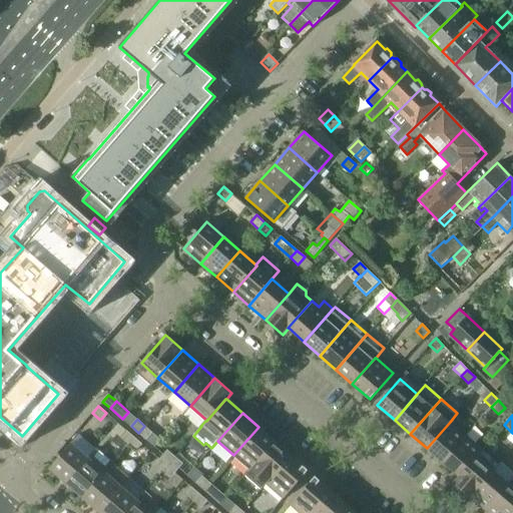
[(427,448),(443,462),(466,436),(450,422),(427,448)]
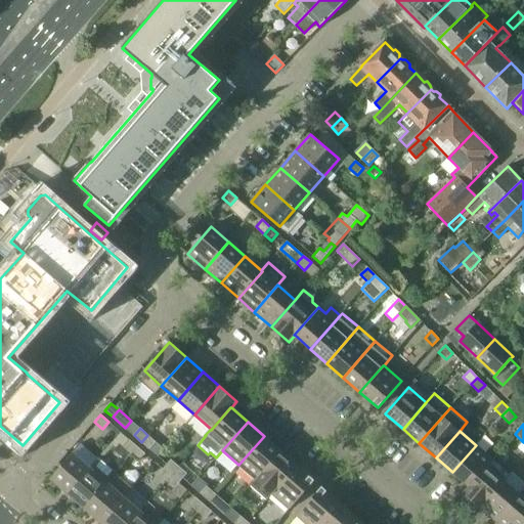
[(121,432),(115,439),(120,444),(123,446),(129,439),(121,432)]
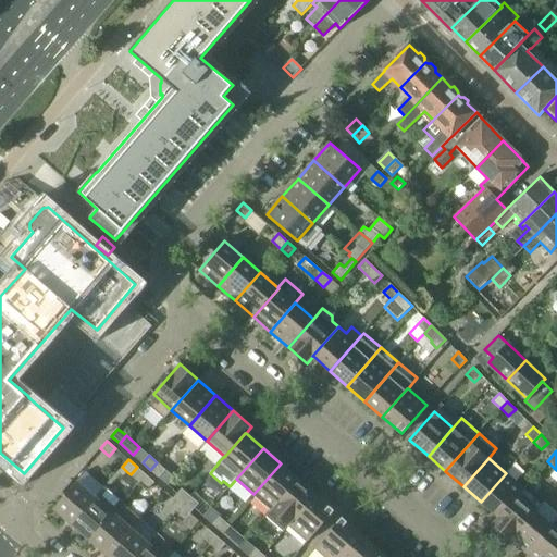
[(157,462),(150,470),(159,478),(165,470),(157,462)]
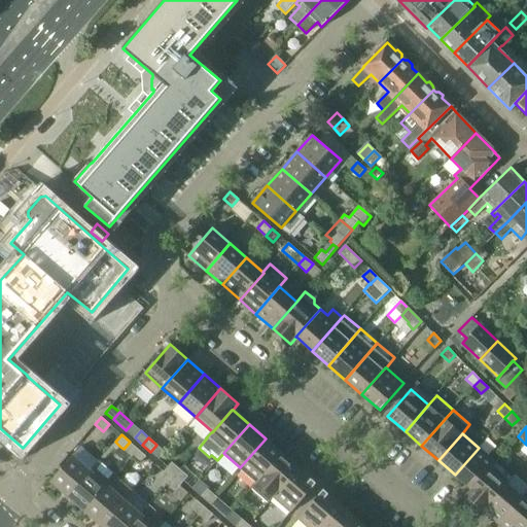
[(266,438),(240,467),(257,482),(282,453),(266,438)]
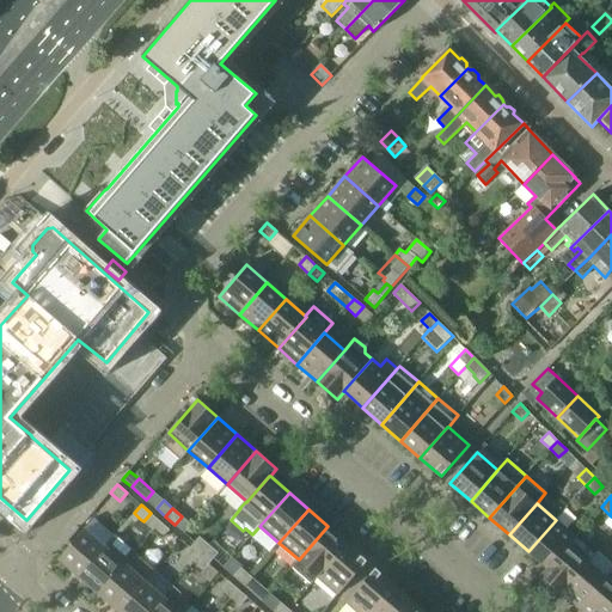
[(144,521),(153,530),(160,521),(151,513),(144,521)]
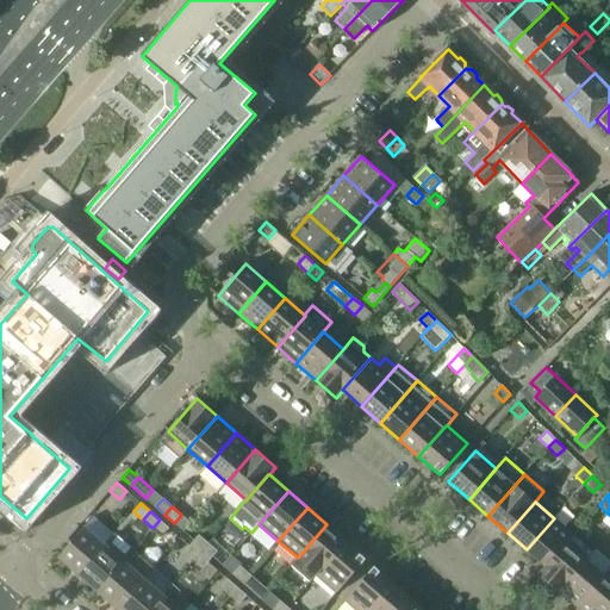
[(114,533),(94,516),(58,558),(78,574),(114,533)]
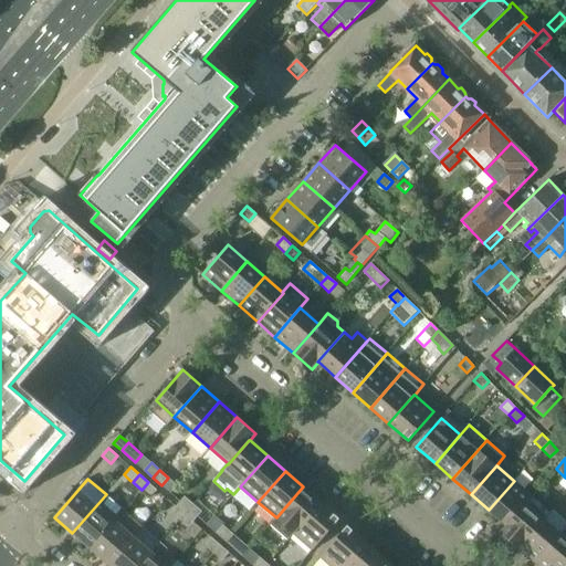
[(533,498),(514,481),(489,510),(506,525),(525,503),(526,504),(533,498)]
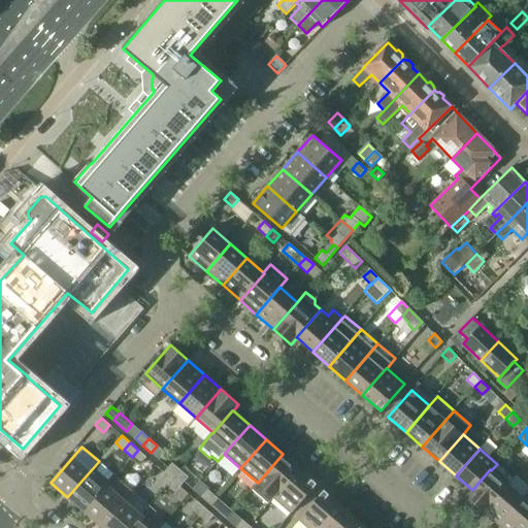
[(138,450),(132,457),(140,464),(146,457),(138,450)]
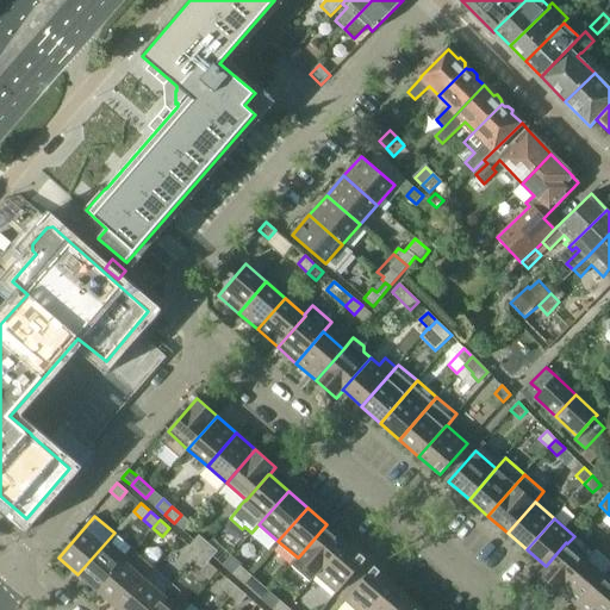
[(327,524),(298,558),(291,566),(311,583),(317,576),(346,541),(327,524)]
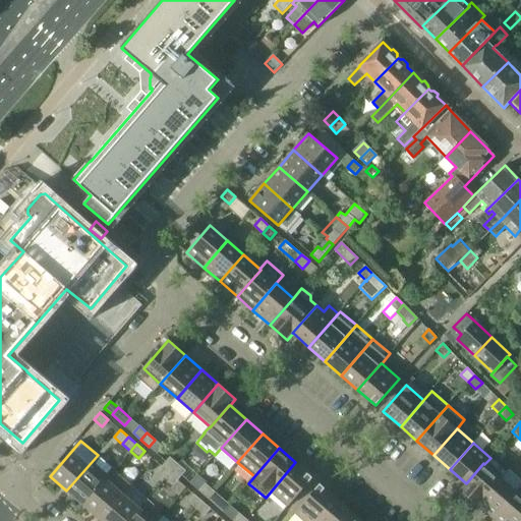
[(98,455),(66,490),(83,505),(114,469),(98,455)]
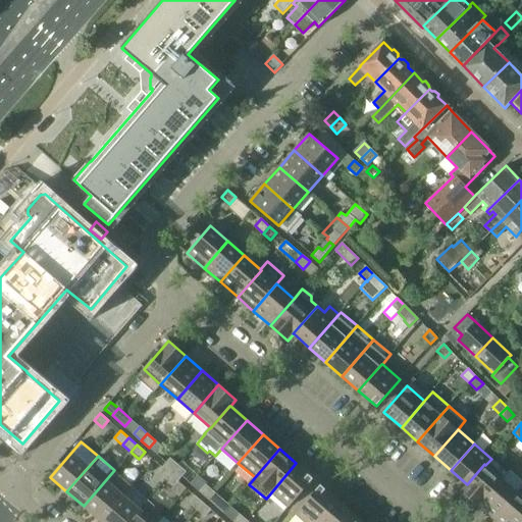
[(164,465),(172,472),(178,465),(170,458),(164,465)]
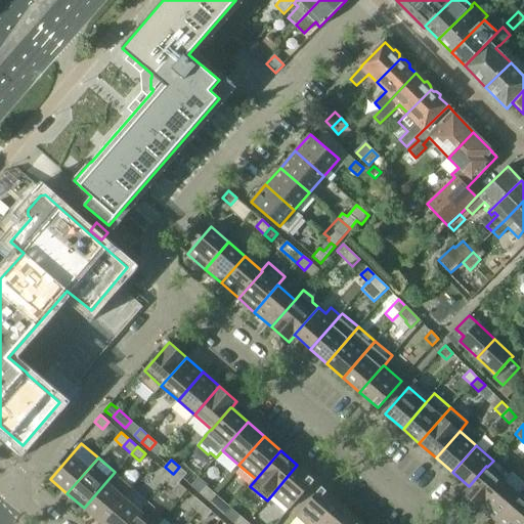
[(297,465),(272,494),(290,509),(314,480),(297,465)]
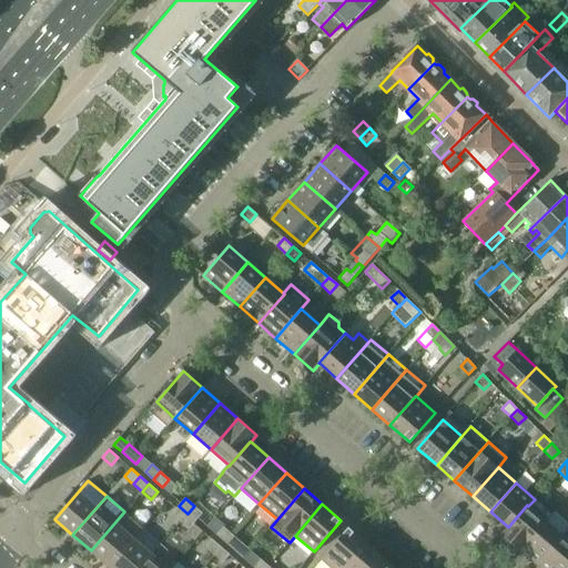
[(501,534),(520,550),(545,520),(528,506),(527,505),(508,527),(501,534)]
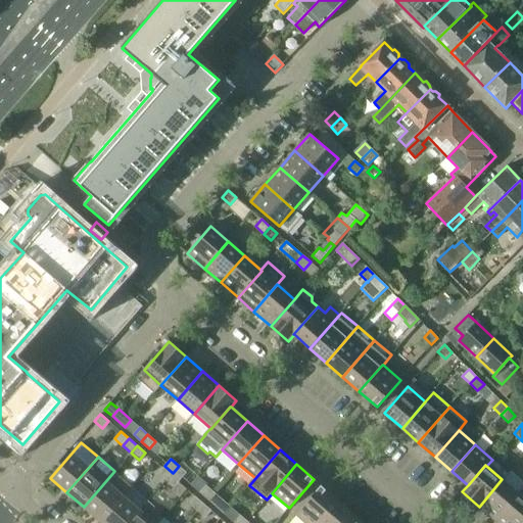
[(173,473),(164,466),(158,473),(167,479),(173,473)]
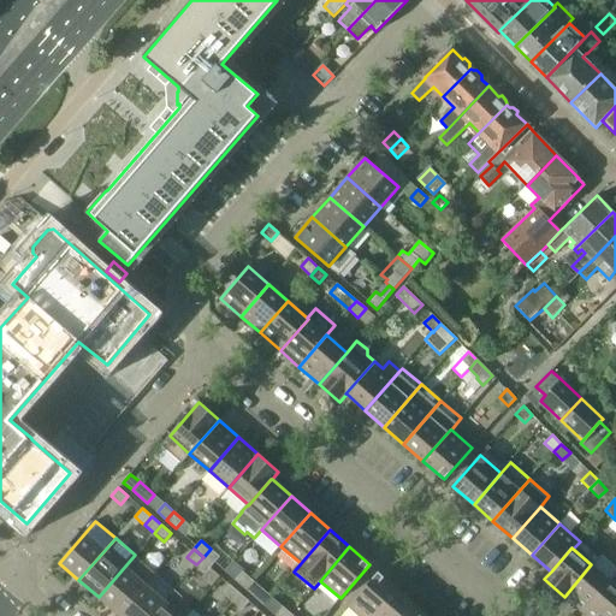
[(211,549),(203,557),(213,564),(219,557),(211,549)]
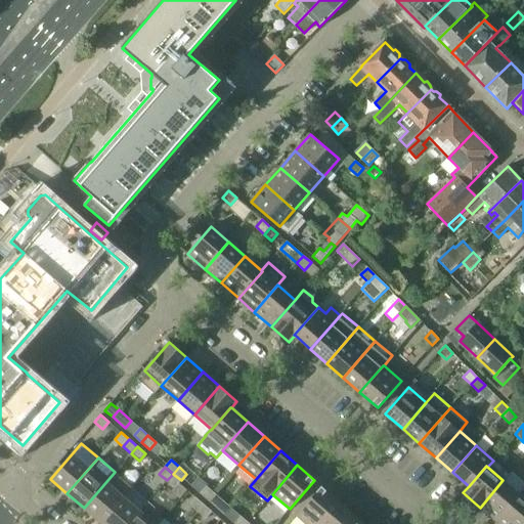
[(132,487),(115,472),(84,508),(100,522),(123,496),(124,496),(132,487)]
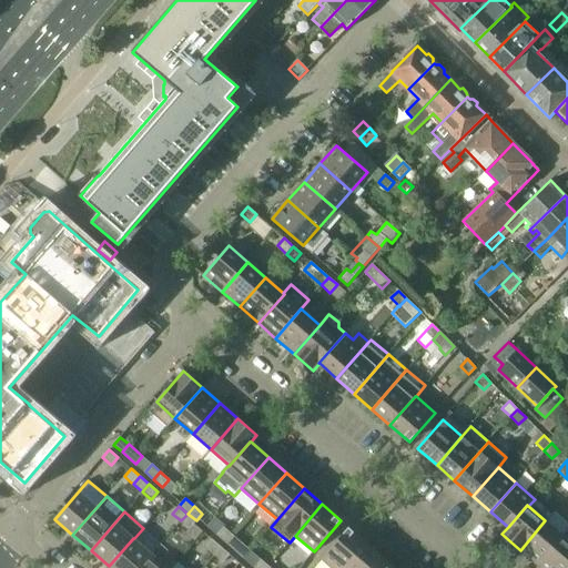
[(188,514),(181,520),(190,528),(185,534),(195,541),(203,531),(194,524),(196,520),(188,514)]
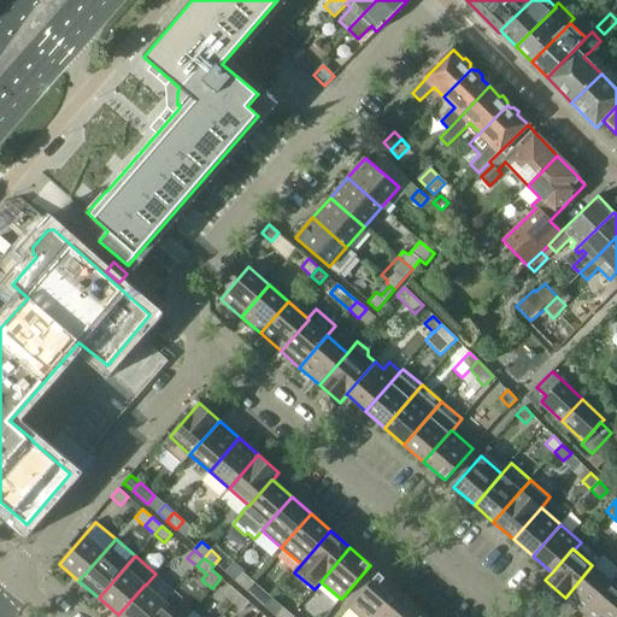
[(225,573),(245,589),(252,581),(244,573),(245,571),(235,562),(225,573)]
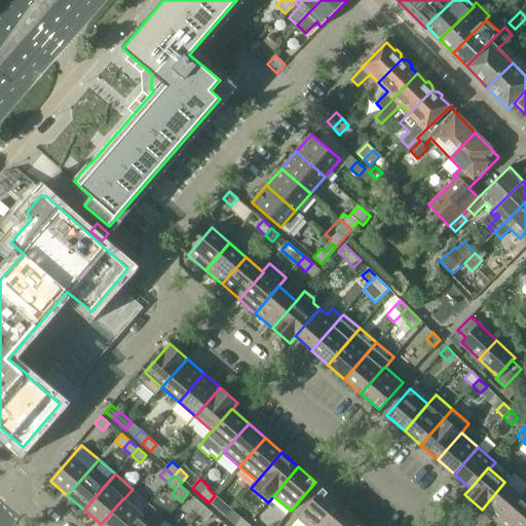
[(522,497),(504,482),(482,510),(498,524),(522,497)]
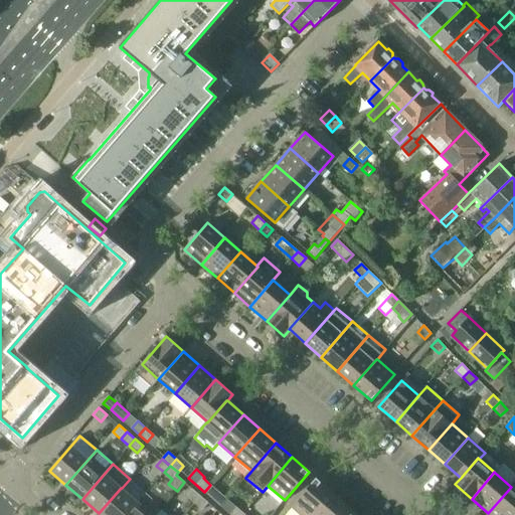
[(302,514),(313,514),(333,493),(316,478),(292,506),(302,514)]
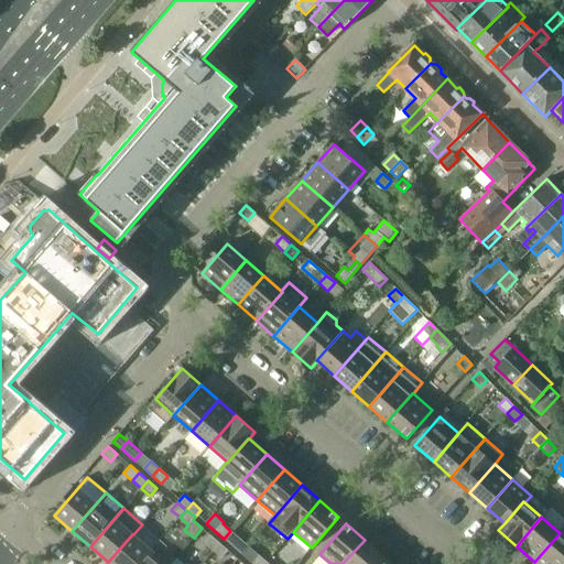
[(534,562),(537,563),(562,563),(563,563),(563,528),(561,533),(560,533),(534,562)]
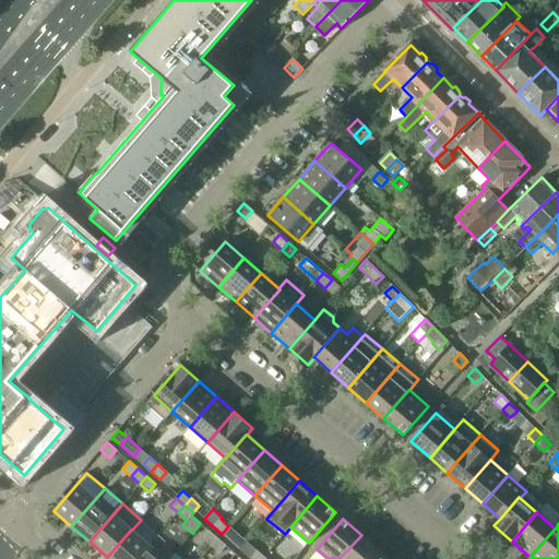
[(228,526),(222,534),(240,550),(247,542),(228,526)]
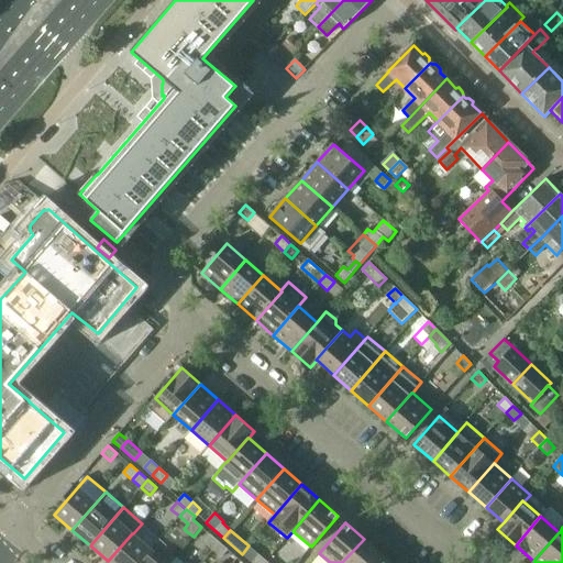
[(139,562),(151,550),(133,533),(132,533),(108,561),(110,562),(139,562)]
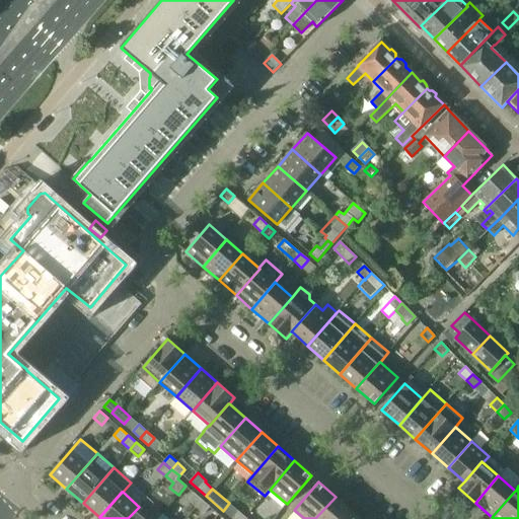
[(189,501),(196,507),(203,500),(195,494),(189,501)]
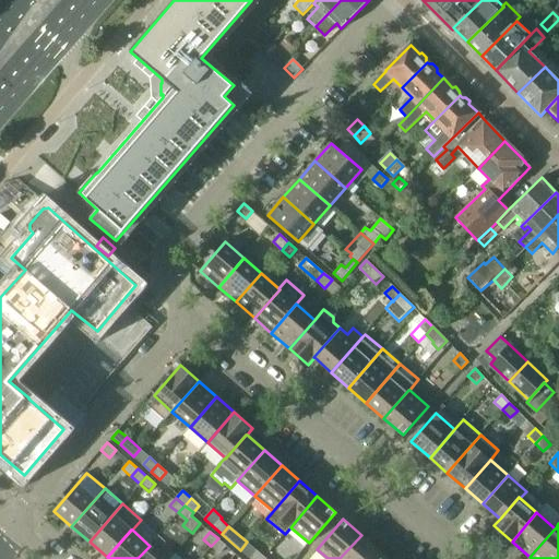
[(371,558),(380,550),(361,535),(340,558),(371,558)]
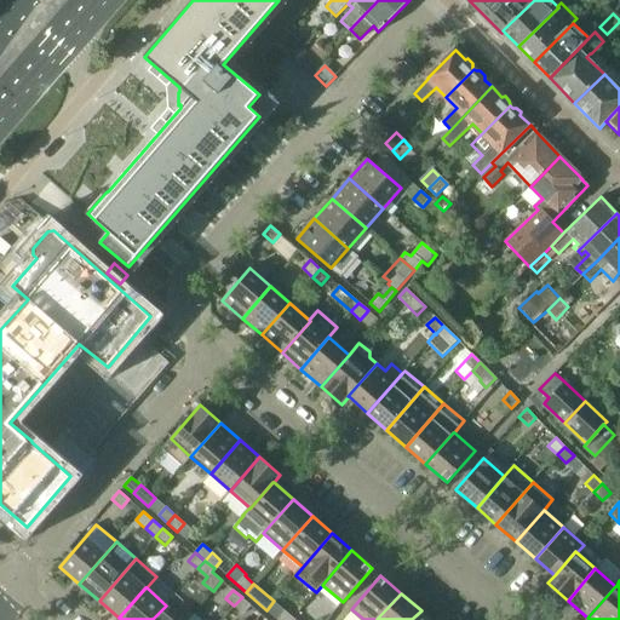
[(166,606),(153,619),(188,619),(193,615),(184,607),(183,601),(176,595),(166,606)]
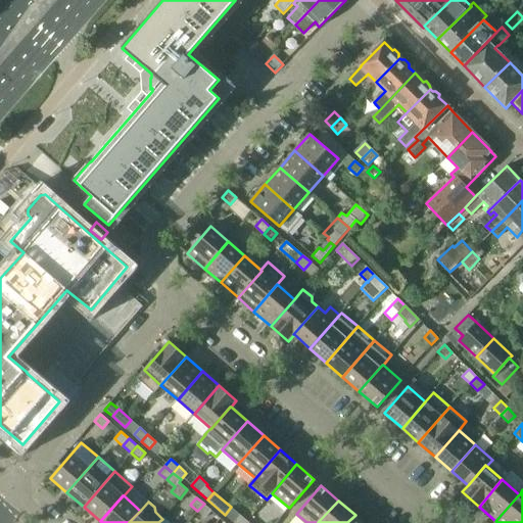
[(205,518),(211,511),(204,504),(197,511),(205,518)]
